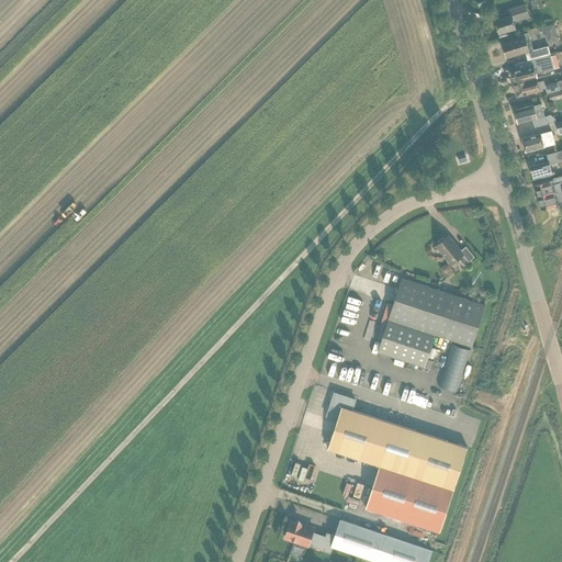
[(532,0),(530,1),(532,10),(539,8),(536,0),(532,0)]
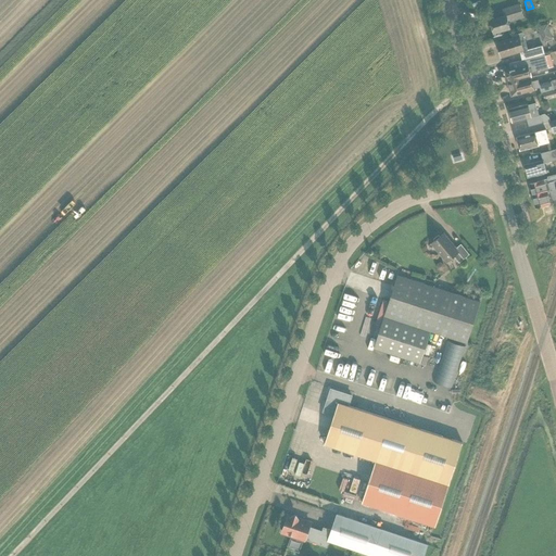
[(510,29),(508,23),(522,17),(519,4),(502,10),(504,16),(490,21),(491,27),(491,28),(491,32),(493,33),(493,34),(510,29)]
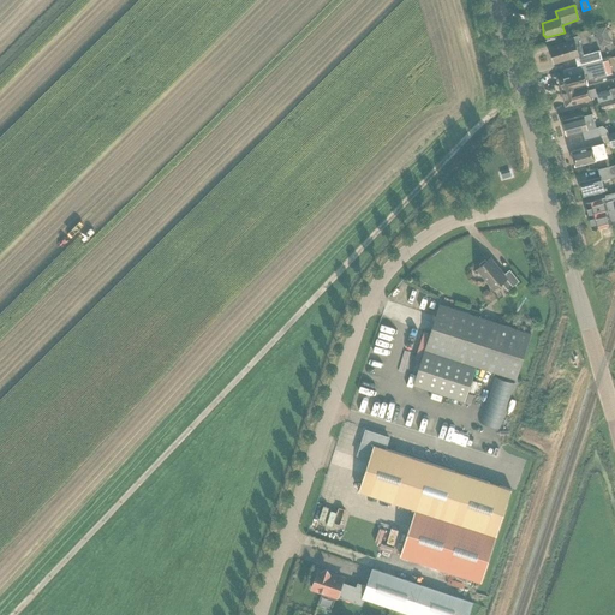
[(605,27),(595,30),(599,47),(610,43),(605,27)]
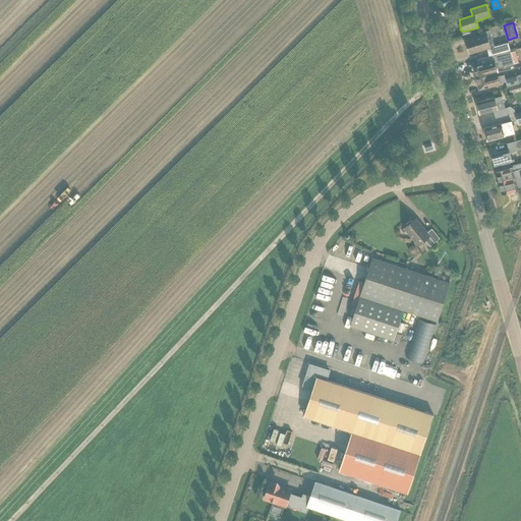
[(480,37),(465,41),(469,54),(484,49),(484,50),(486,49),(487,52),(488,54),(488,56),(489,56),(510,51),(509,49),(509,46),(508,43),(499,46),(494,47),(493,44),(493,41),(490,35),(486,37),(486,36),(486,35),(485,33),(479,34),(480,37)]
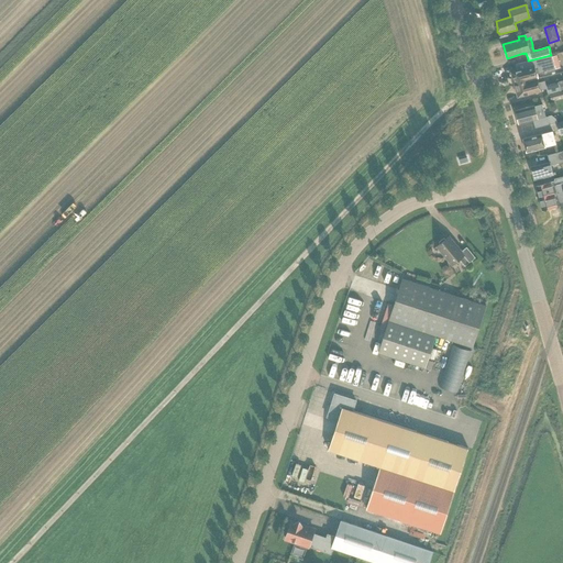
[(518,70),(510,73),(514,85),(537,79),(536,75),(540,73),(555,69),(551,55),(529,61),(516,65),(518,70)]
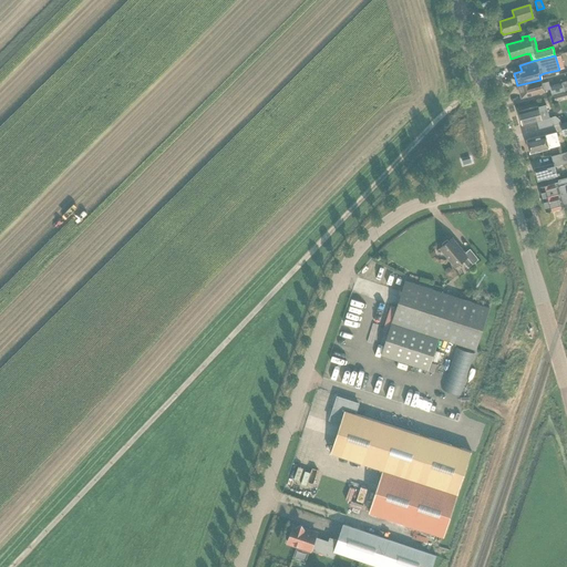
[(540,80),(517,85),(522,99),(536,94),(544,92),(544,91),(550,90),(552,95),(565,92),(566,91),(566,82),(563,83),(549,86),(548,82),(542,83),(540,80)]
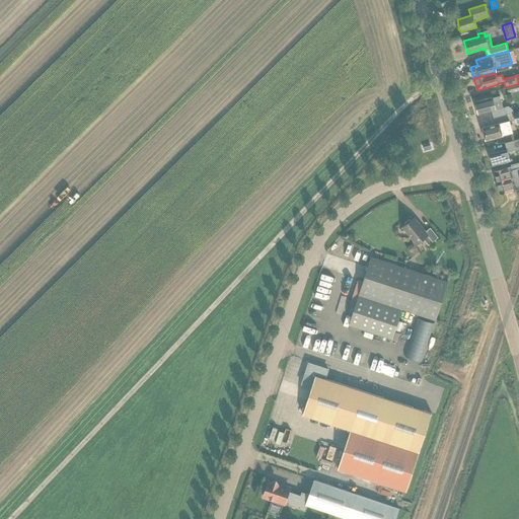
[(513,85),(506,87),(508,91),(517,89),(518,88),(518,83),(516,84),(515,84),(513,85)]
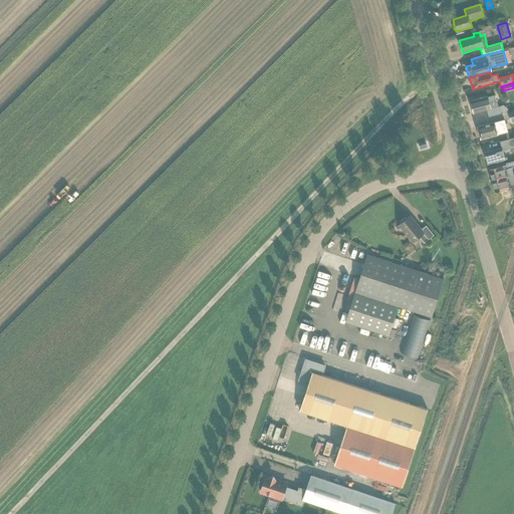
[(487,110),(489,117),(502,113),(500,106),(498,107),(496,100),(495,95),(488,97),(488,96),(470,101),(474,113),(487,110)]
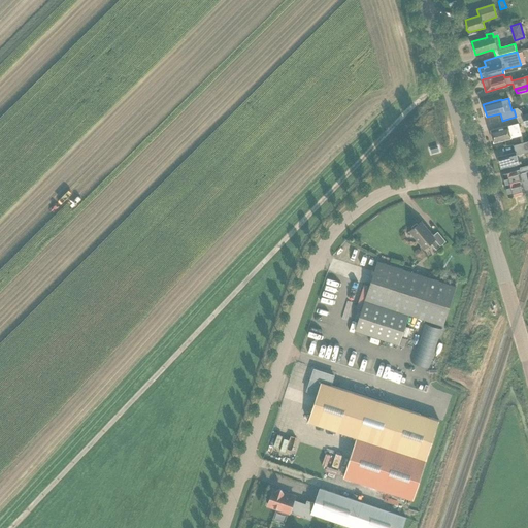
[(494,143),(510,138),(521,135),(518,123),(491,131),(494,143)]
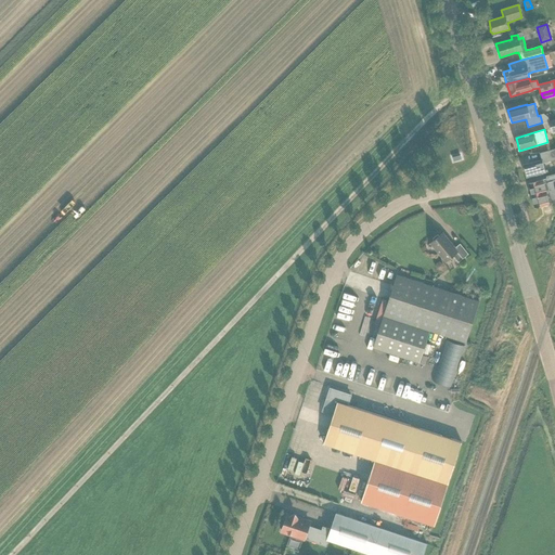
[(542,160),(523,165),(527,178),(545,173),(543,163),(554,159),(554,149),(540,153),(542,160)]
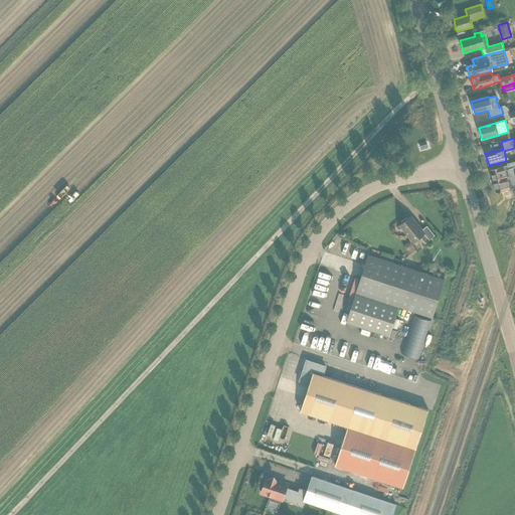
[(490,171),(493,182),(514,176),(512,167),(514,166),(514,163),(514,162),(507,164),(508,166),(499,168),(490,171)]
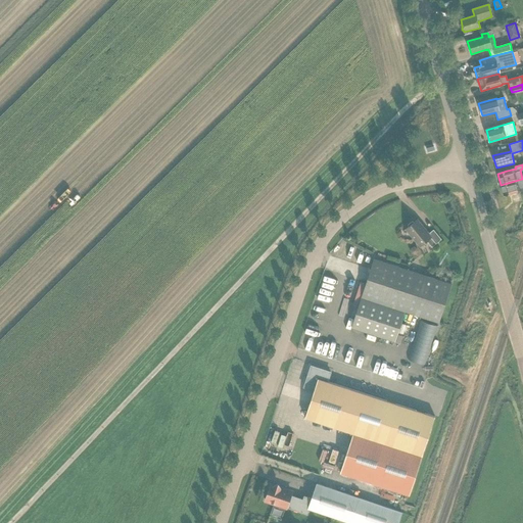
[(522,178),(522,179),(501,185),(504,195),(513,193),(517,192),(517,191),(522,189),(522,178)]
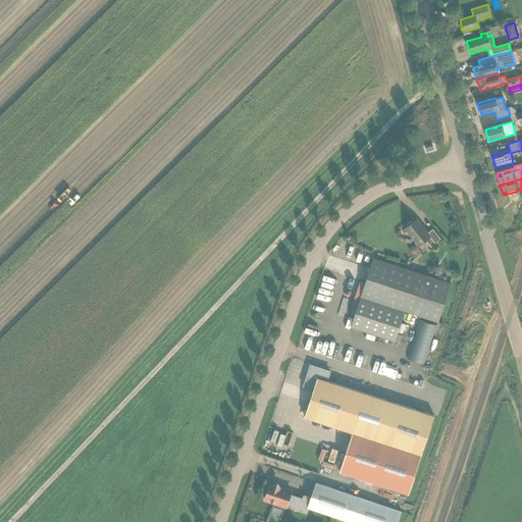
[(416,220),(405,228),(419,246),(426,241),(431,247),(440,240),(432,229),(427,233),(416,220)]
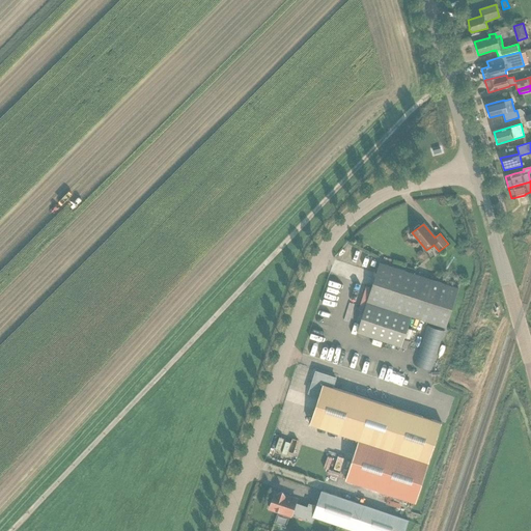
[(417,251),(416,254),(417,257),(420,259),(423,257),(424,255),(423,251),(420,250),(419,251),(417,251)]
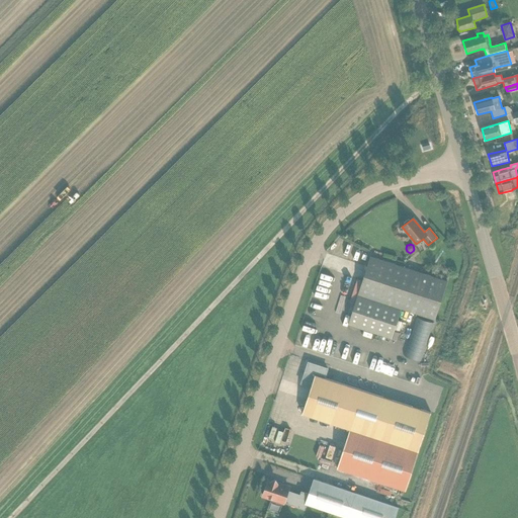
[(447,281),(370,256),(348,325),(392,339),(402,309),(435,320),(447,281)]
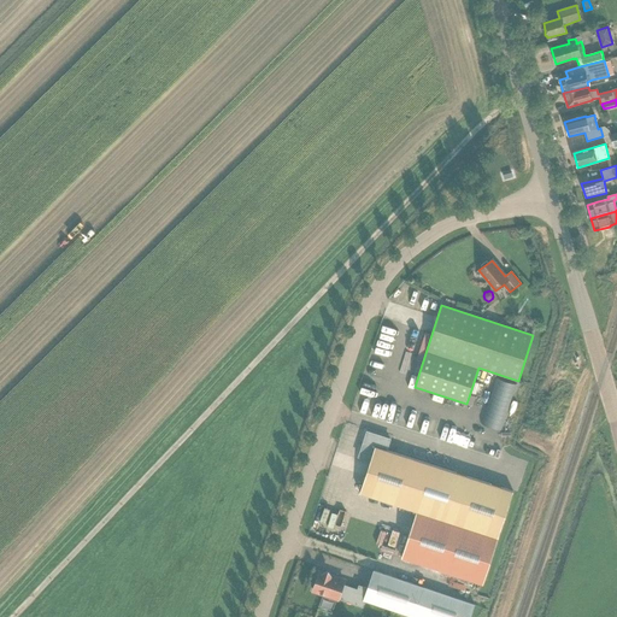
[(483,585),(513,492),(387,451),(391,440),(366,432),(358,457),(370,462),(359,493),(416,512),(401,558),(483,585)]
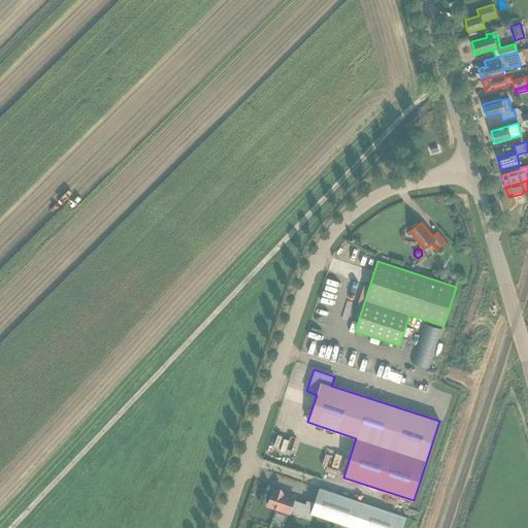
[(401,527),(405,518),(320,488),(310,514),(352,527),(401,527)]
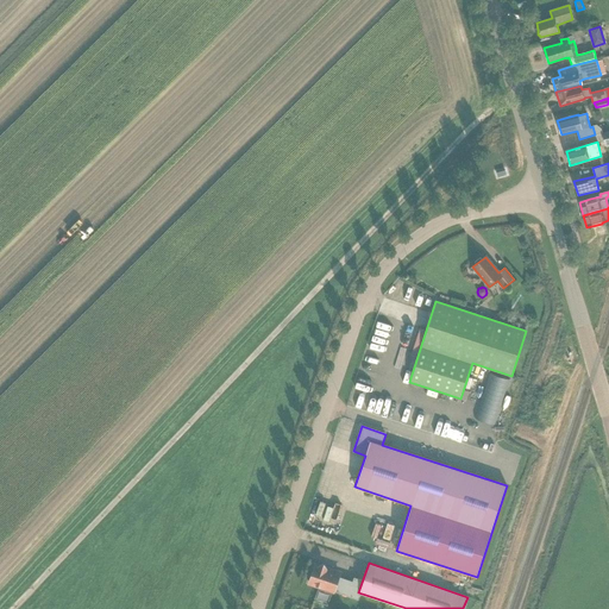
[(309,583),(333,591),(339,573),(326,569),(324,564),(319,566),(315,565),(309,583)]
